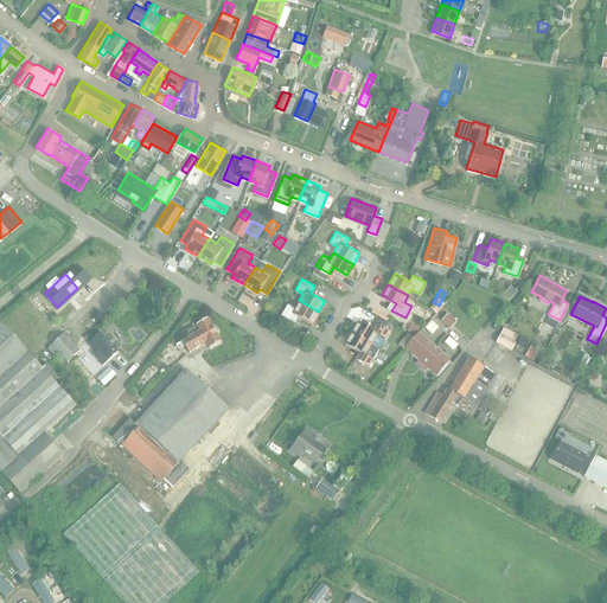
[(312,322),(318,312),(299,300),(295,307),(287,302),(281,313),(294,321),(298,315),(312,322)]
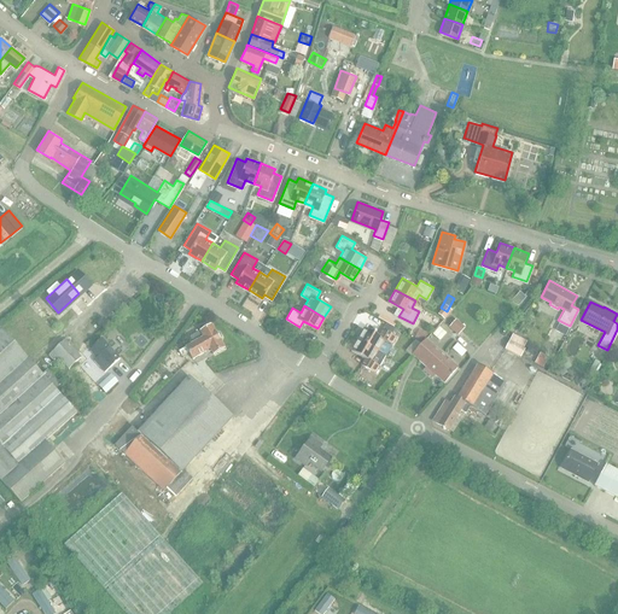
[(449,325),(458,333),(465,325),(456,316),(449,325)]
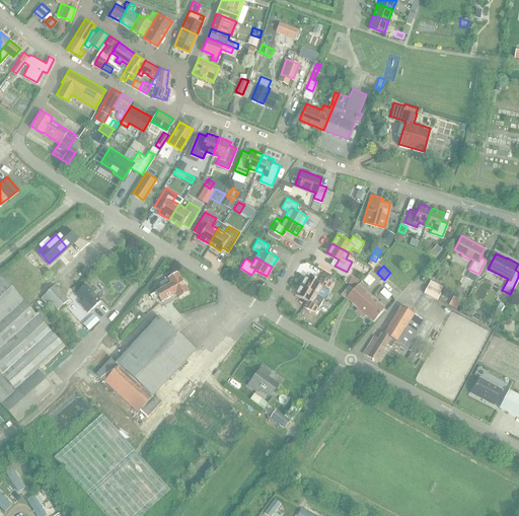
[(183,278),(180,278),(176,271),(167,276),(170,281),(150,293),(152,297),(157,294),(160,300),(176,291),(178,295),(188,290),(183,284),(186,281),(183,278)]
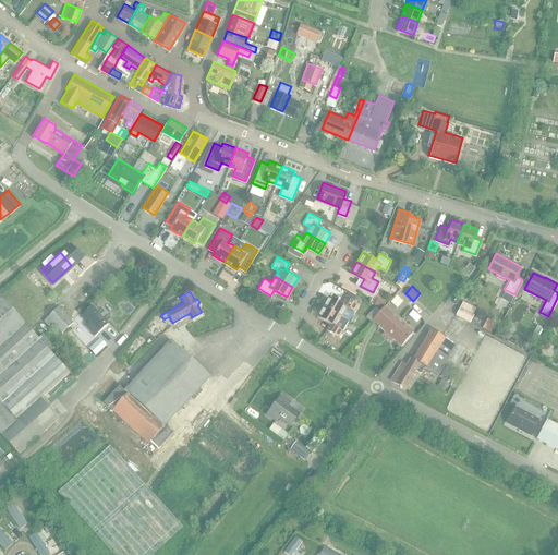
[(349,291),(347,294),(355,301),(358,297),(349,291)]
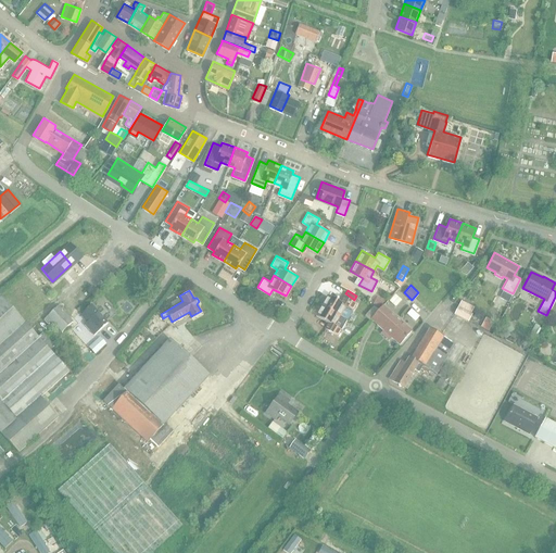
[(42,330),(37,335),(0,293),(0,428),(19,450),(58,414),(40,394),(68,368),(64,364),(68,360),(61,352),(57,356),(53,352),(58,348),(42,330)]
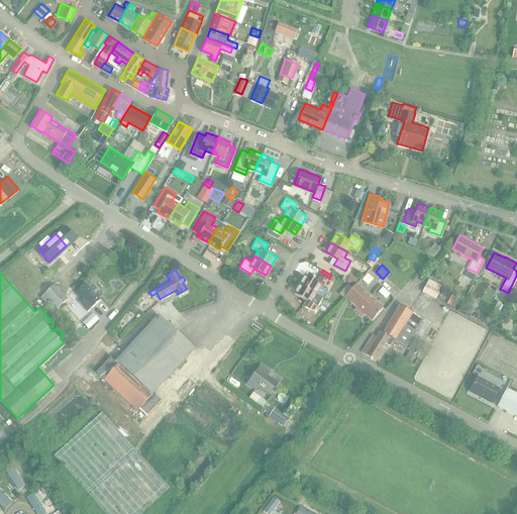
[(299,282),(316,292),(319,287),(325,290),(331,281),(319,274),(316,280),(305,273),(299,282)]
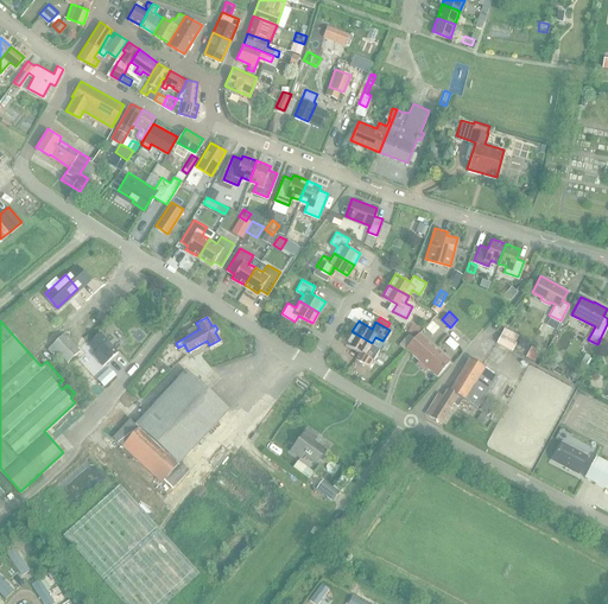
[(416,332),(419,326),(413,322),(409,329),(416,332)]
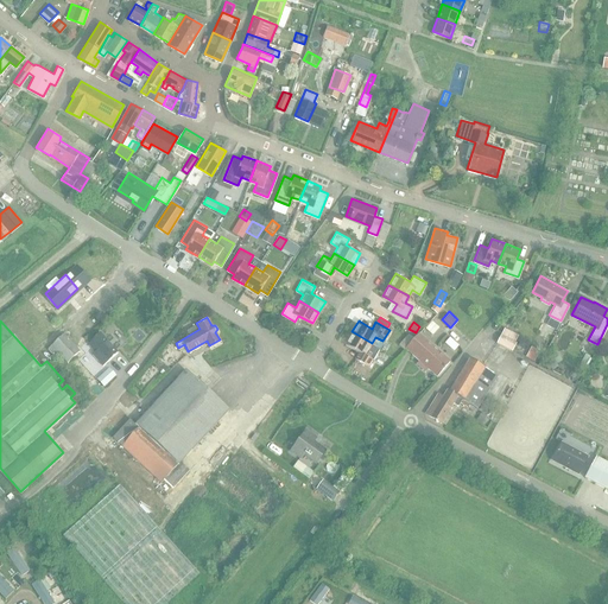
[(92,351),(102,364),(118,350),(100,330),(87,342),(94,349),(92,351)]
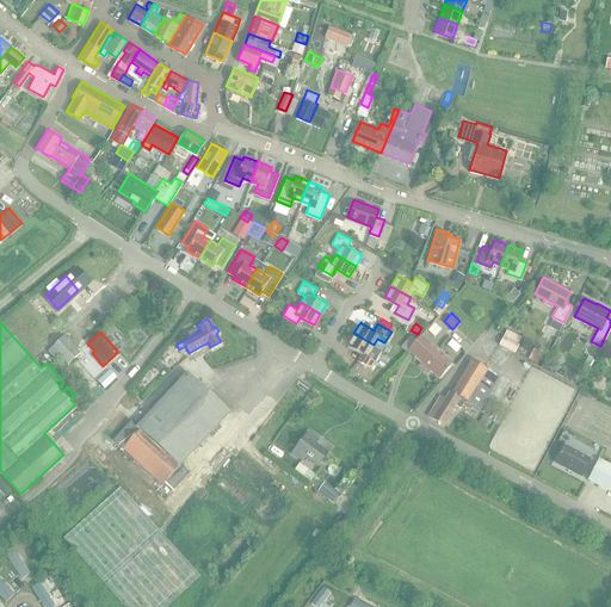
[(370,351),(374,345),(353,333),(347,345),(360,352),(357,359),(371,366),(377,355),(370,351)]
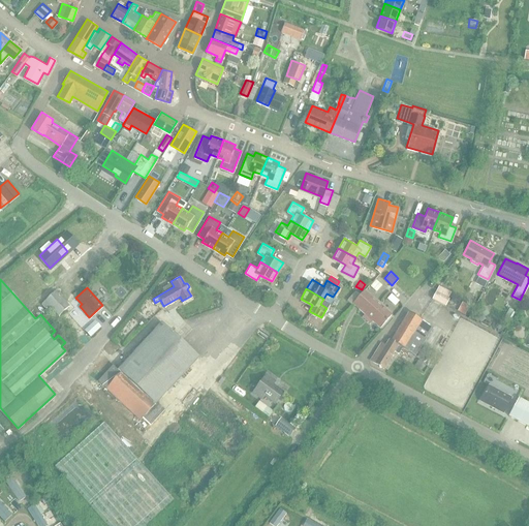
[(352,302),(380,326),(392,312),(364,288),(352,302)]
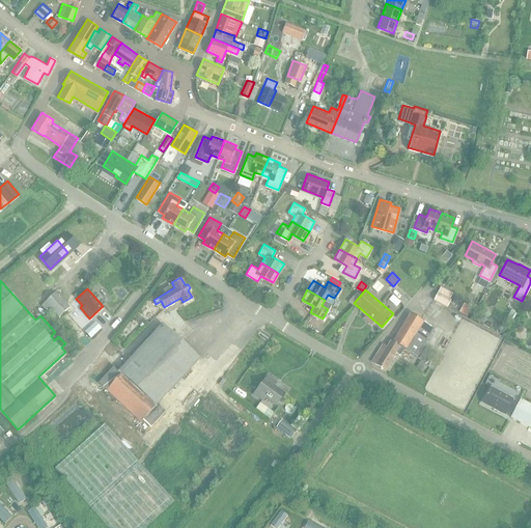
[(51,307),(58,315),(68,305),(55,290),(42,303),(48,310),(51,307)]
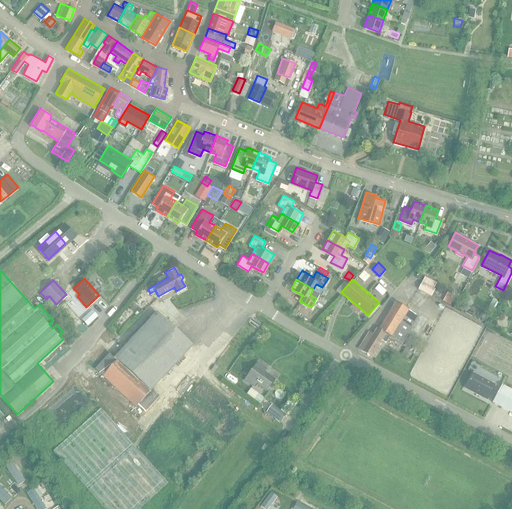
[(418,287),(431,294),(434,287),(421,280),(418,287)]
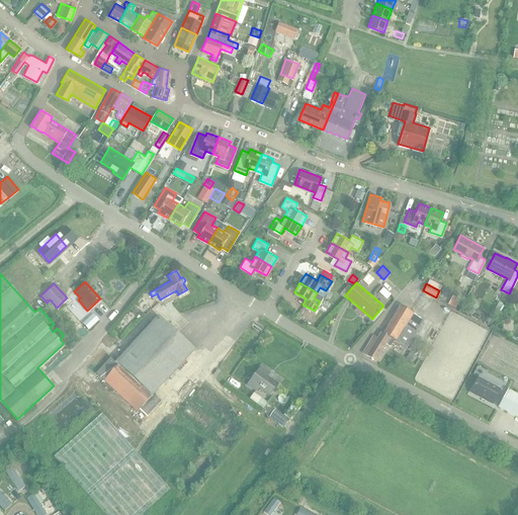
[(455,287),(450,295),(459,301),(464,292),(455,287)]
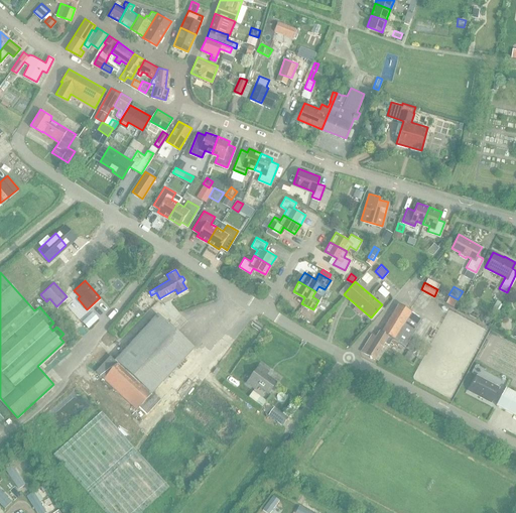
[(381,331),(398,342),(404,346),(421,317),(399,303),(381,331)]
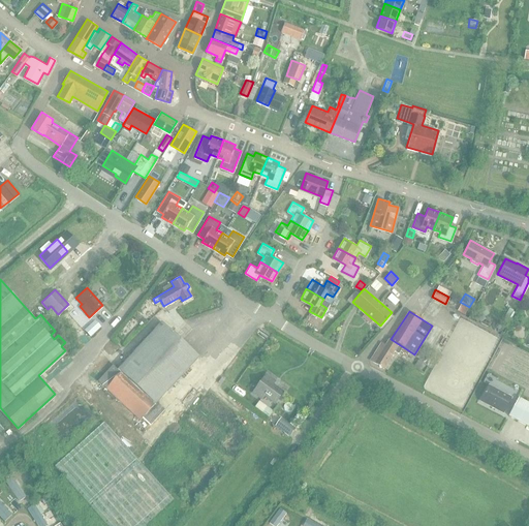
[(85,328),(91,335),(100,325),(94,318),(85,328)]
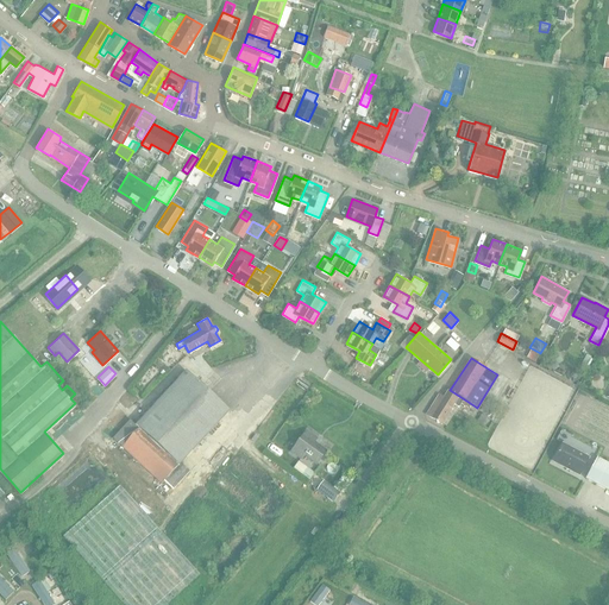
[(189,470),(180,461),(230,408),(187,369),(136,423),(130,417),(113,435),(162,480),(163,478),(173,487),(189,470)]
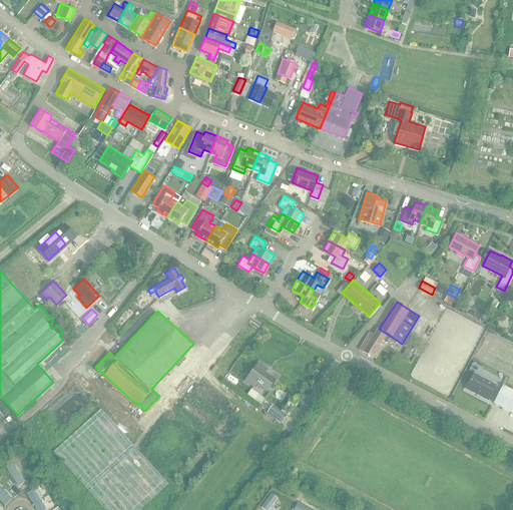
[(396,340),(379,329),(378,328),(374,335),(370,332),(360,348),(372,356),(382,340),(386,342),(388,339),(394,342),(396,340)]
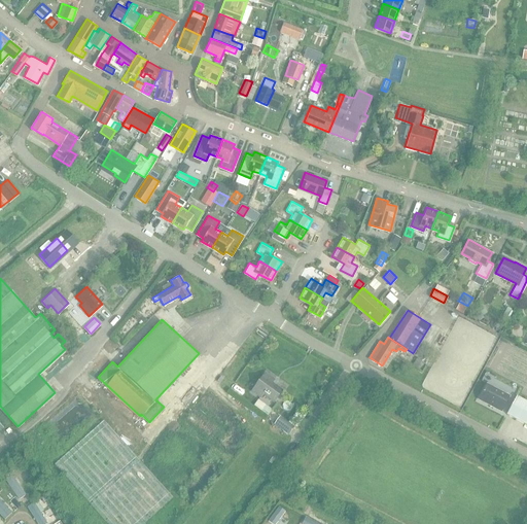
[(423,362),(427,354),(418,349),(413,356),(423,362)]
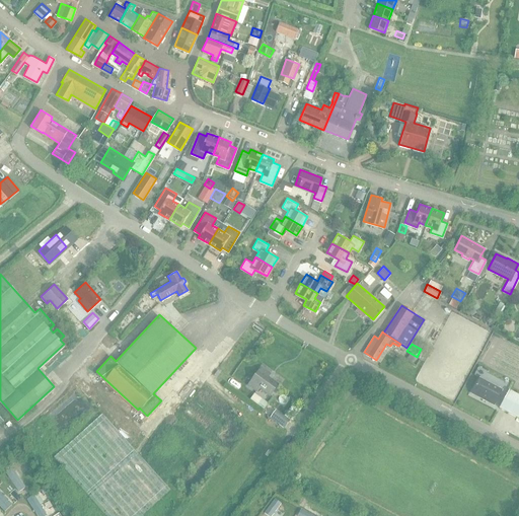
[(260,385),(270,393),(278,382),(268,375),(270,372),(262,366),(248,382),(256,388),(260,385)]
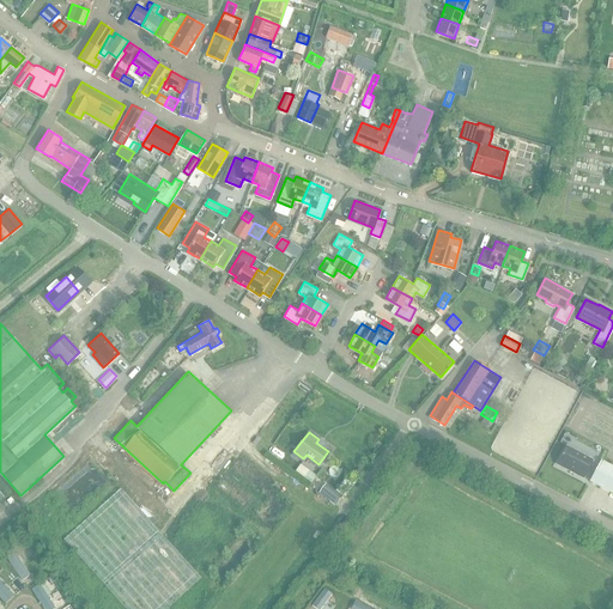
[(566,444),(557,462),(583,475),(593,457),(566,444)]
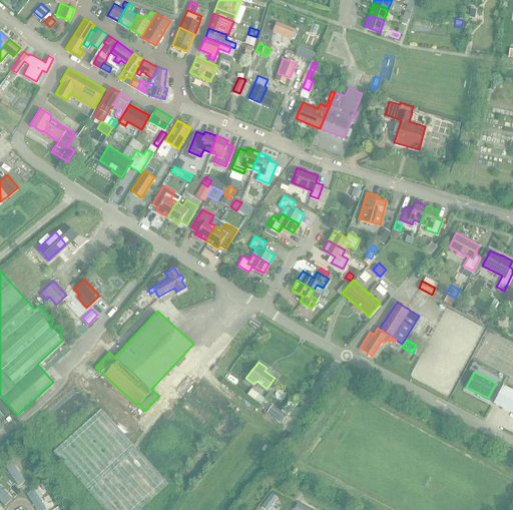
[(493,402),(512,412),(512,389),(502,384),(493,402)]
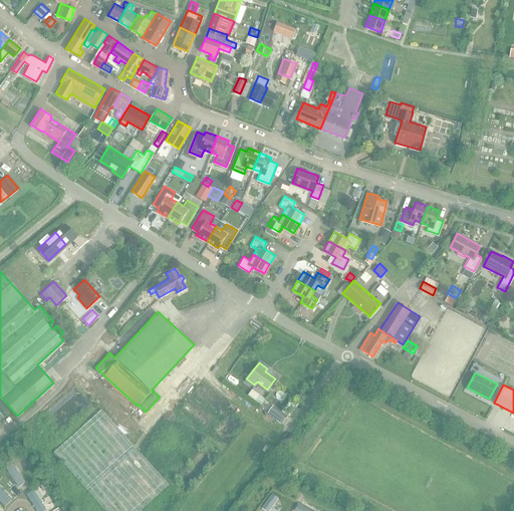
[(267,412),(281,422),(287,414),(273,404),(267,412)]
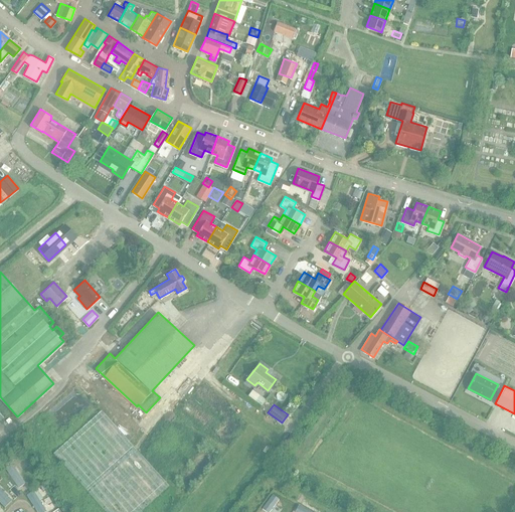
[(53,452),(107,511),(137,511),(168,484),(102,408),(53,452)]
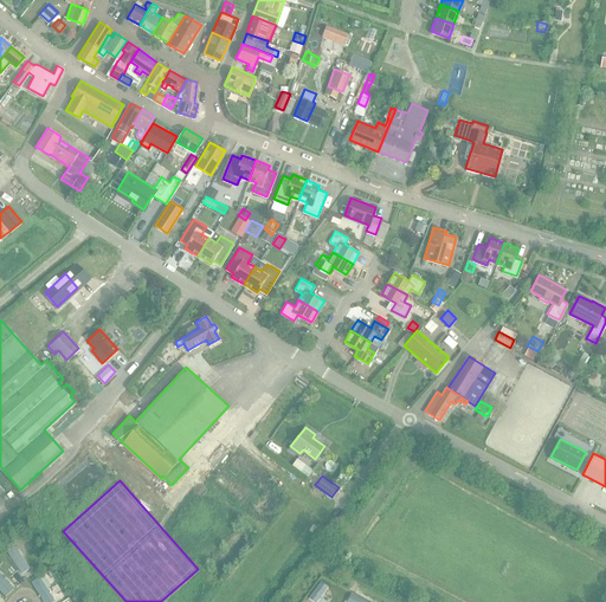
[(10,551),(20,567),(26,563),(21,556),(25,552),(19,544),(15,547),(15,548),(10,551)]
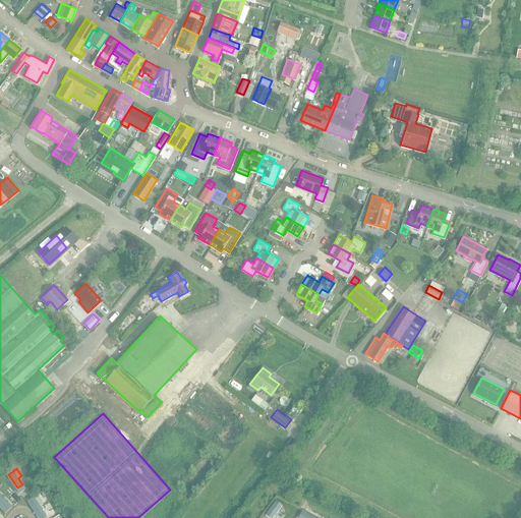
[(3,484),(0,487),(0,490),(9,498),(13,493),(3,484)]
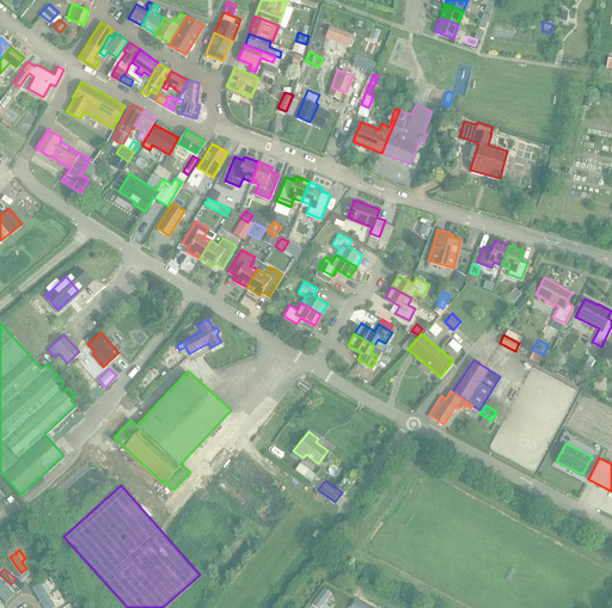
[(32,585),(46,607),(48,607),(54,605),(47,593),(50,590),(44,579),(40,583),(38,581),(32,585)]
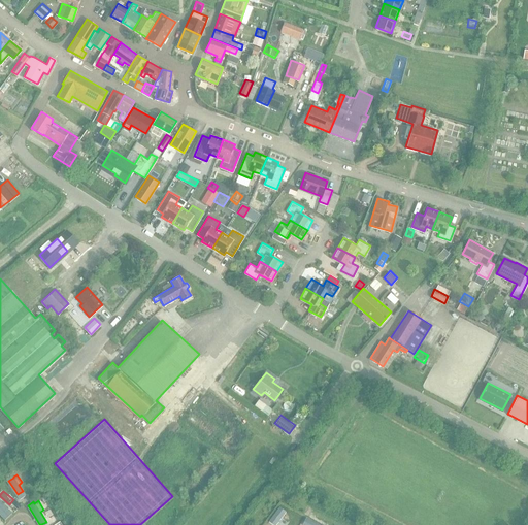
[(281,503),(264,524),(265,524),(274,524),(282,517),(285,519),(287,515),(285,513),(287,509),(281,503)]
